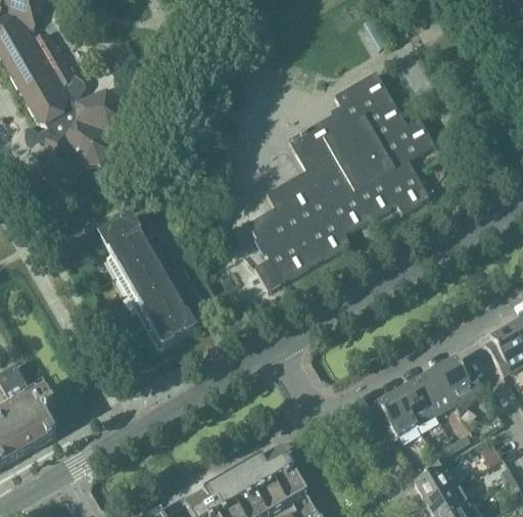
[(0,0),(0,57),(1,59),(11,65),(9,73),(20,92),(29,94),(27,102),(38,123),(46,125),(48,128),(46,132),(46,139),(39,171),(56,181),(73,180),(83,165),(101,163),(112,149),(109,131),(123,118),(122,99),(106,87),(76,101),(73,95),(74,91),(68,82),(70,81),(75,76),(49,33),(39,35),(37,37),(31,26),(36,21),(44,0),(0,0)]
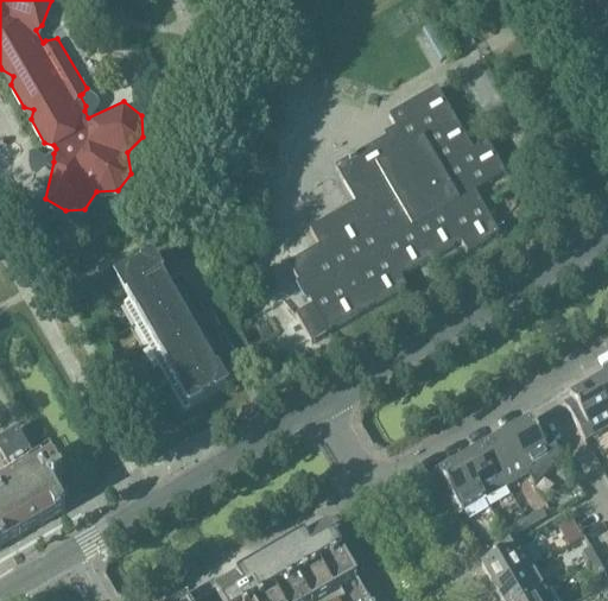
[(431,21),(423,26),(441,57),(449,52),(431,21)]
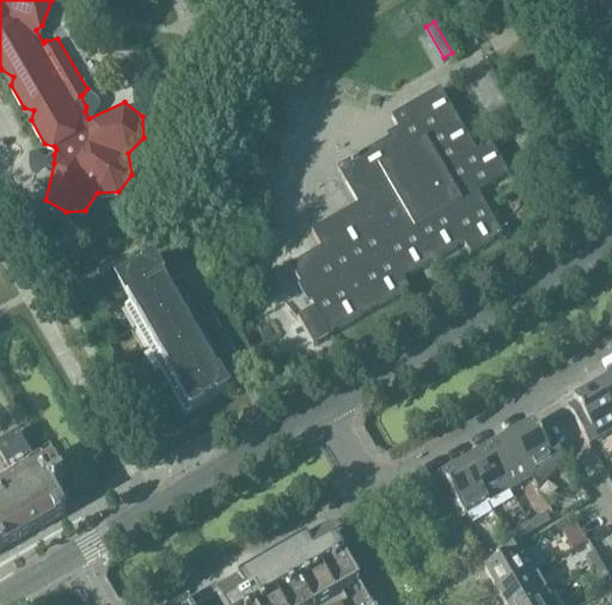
[(503,231),(478,188),(509,170),(490,138),(476,146),(440,84),(391,112),(401,127),(350,156),(352,157),(337,165),(357,200),(312,227),(322,244),(291,262),(316,305),(299,316),(313,341),(410,285),(404,275),(464,239),(470,250),(503,231)]
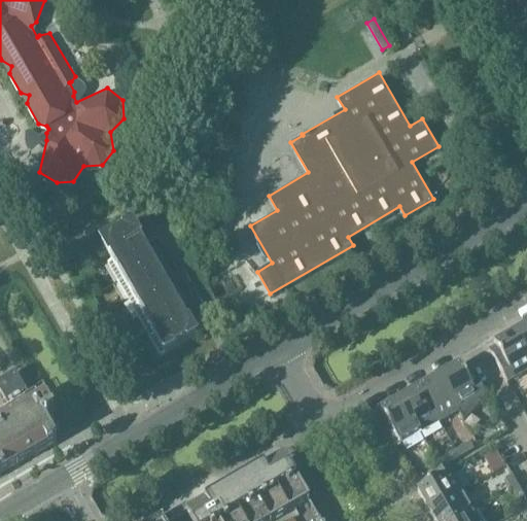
[(109,262),(143,241),(155,235),(144,216),(133,222),(132,221),(101,239),(111,256),(107,258),(109,262)]
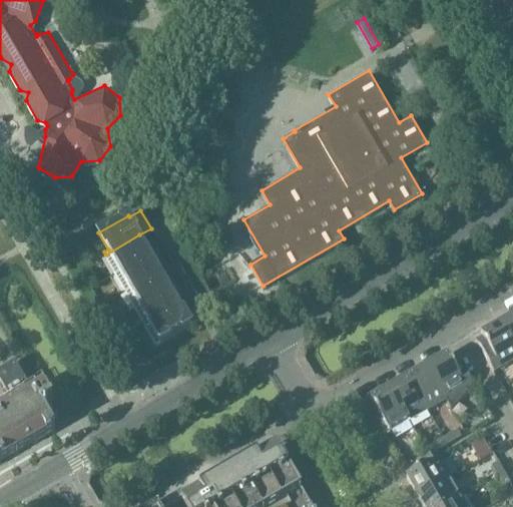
[(115,271),(153,248),(148,239),(144,241),(139,234),(106,255),(115,271)]
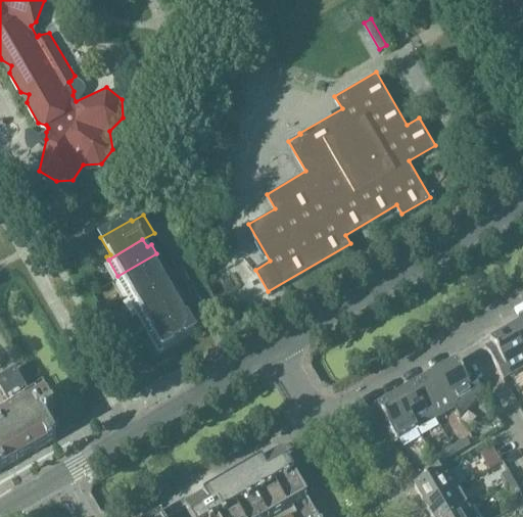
[(128,293),(161,273),(157,266),(161,263),(156,253),(117,276),(128,293)]
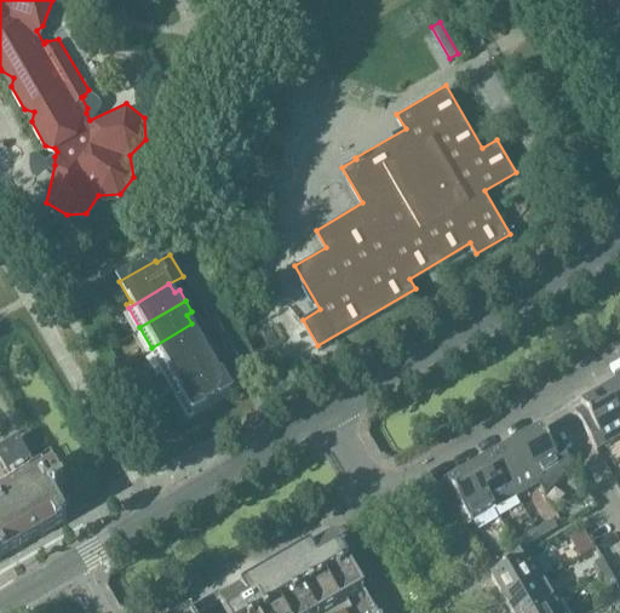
[(165,370),(210,344),(204,332),(199,336),(191,324),(151,348),(165,370)]
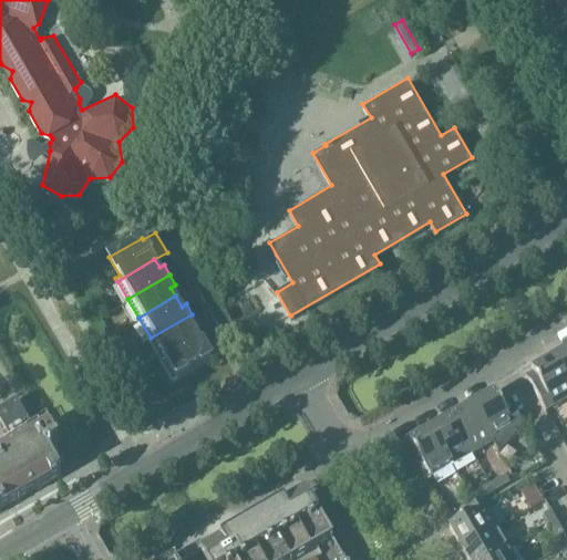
[(161,356),(198,334),(194,327),(198,324),(192,314),(151,338),(161,356)]
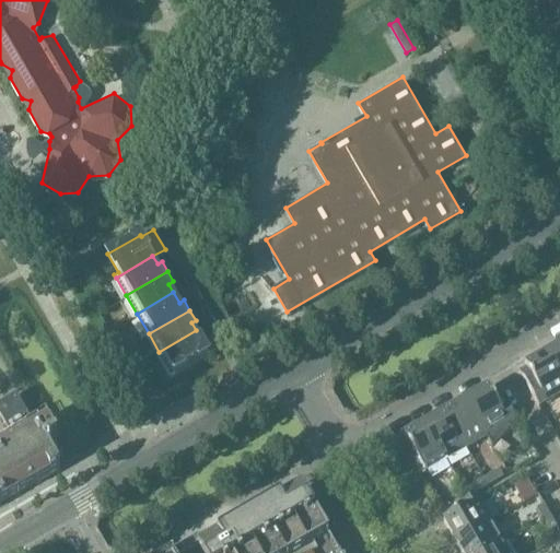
[(196,330),(159,352),(171,373),(175,371),(176,371),(208,352),(208,351),(212,349),(207,339),(202,341),(196,330)]
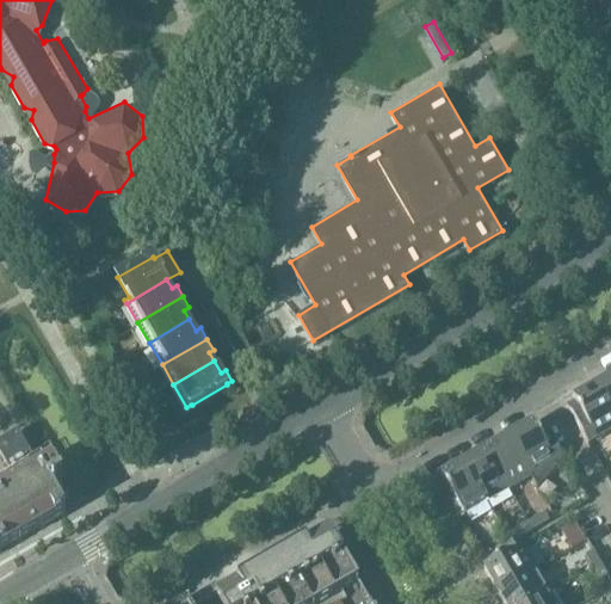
[(610,405),(610,373),(597,381),(610,405)]
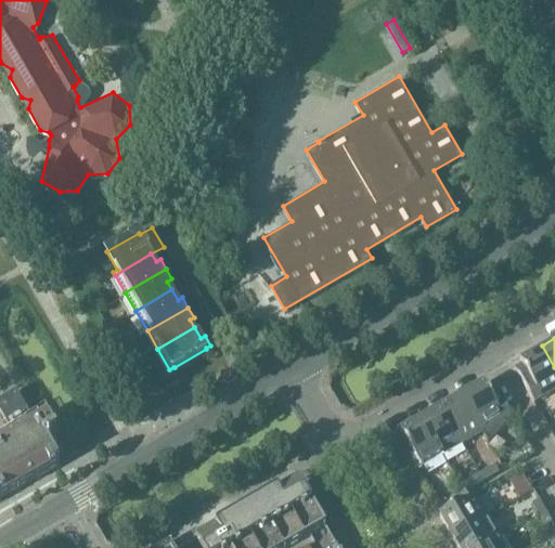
[(554,367),(542,346),(520,359),(521,360),(515,364),(534,398),(554,385),(554,367)]
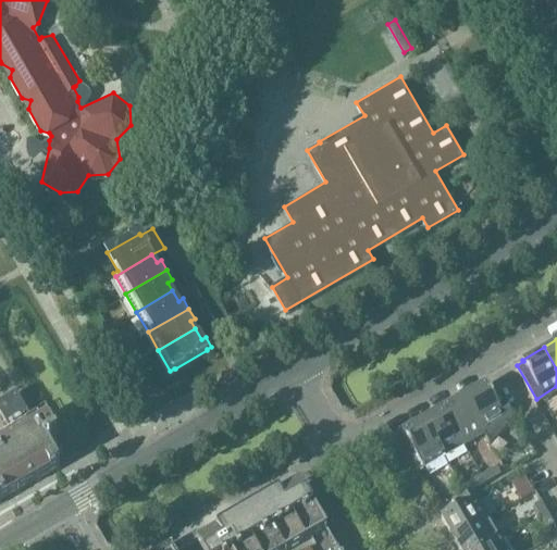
[(463,394),(485,428),(491,438),(495,436),(508,421),(506,416),(514,412),(506,399),(498,403),(485,380),(463,394)]
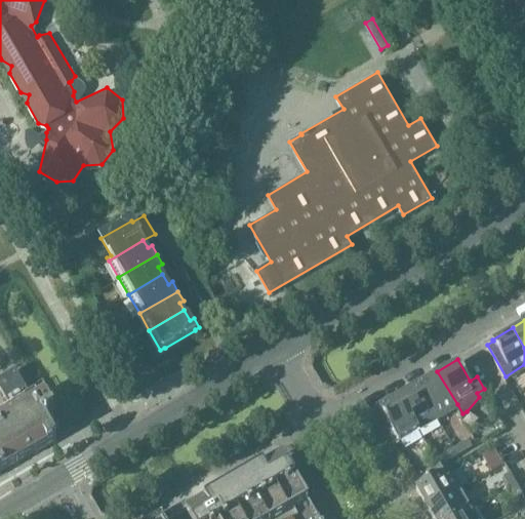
[(0,374),(0,385),(10,404),(0,410),(0,470),(56,437),(53,432),(56,431),(58,421),(53,411),(55,410),(41,387),(31,393),(15,366),(0,374)]
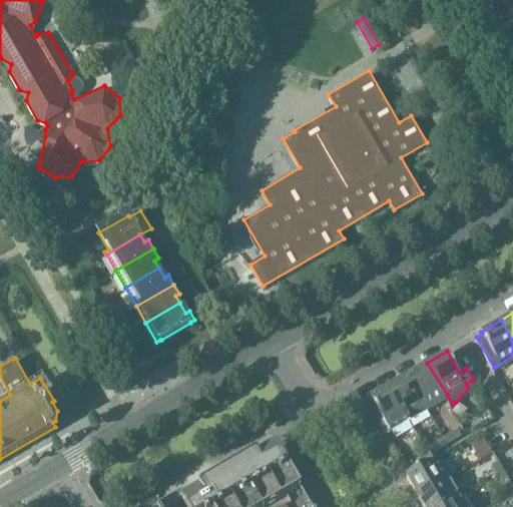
[(447,395),(427,363),(409,374),(428,406),(447,395)]
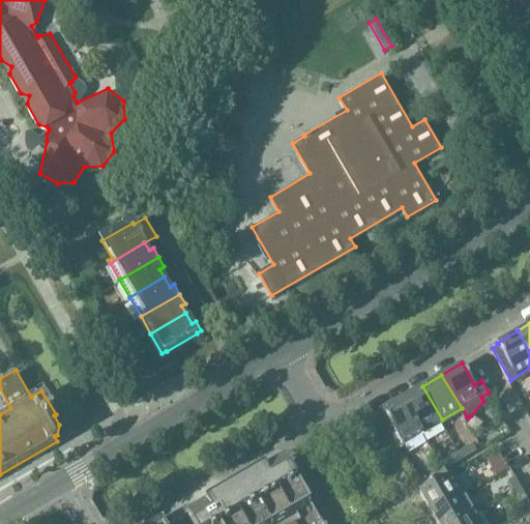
[(403,398),(422,431),(442,419),(422,386),(403,398)]
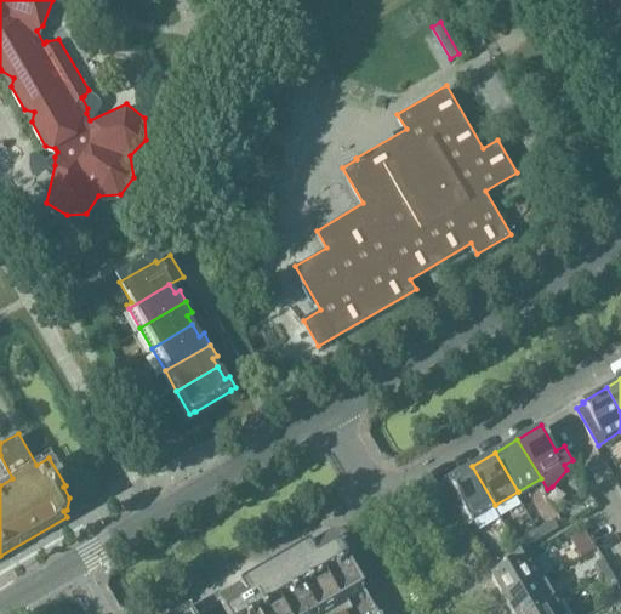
[(463,524),(472,519),(495,505),(472,466),(448,479),(455,490),(446,495),(463,524)]
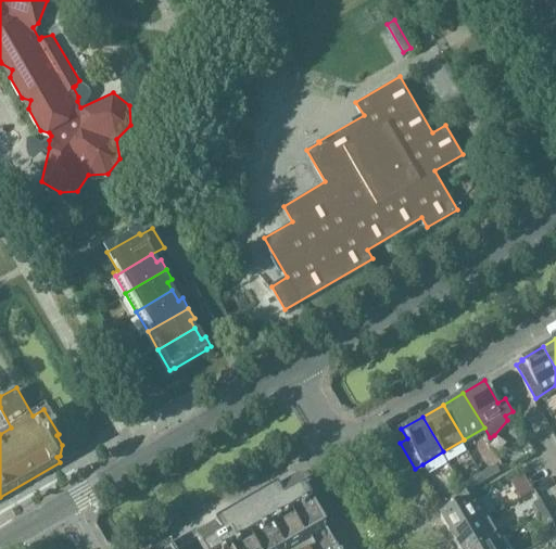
[(484,468),(489,475),(500,469),(495,461),(484,468)]
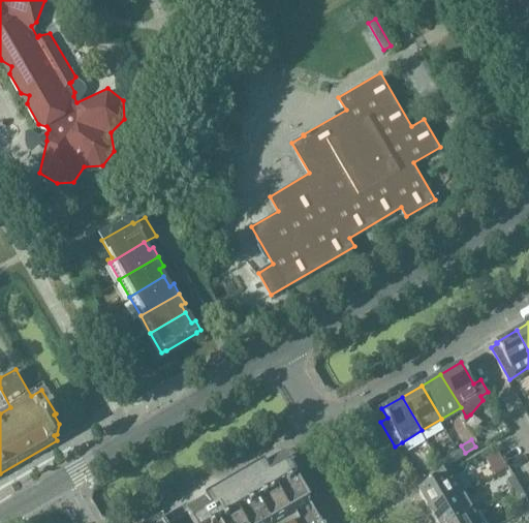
[(465,453),(461,445),(450,452),(455,459),(465,453)]
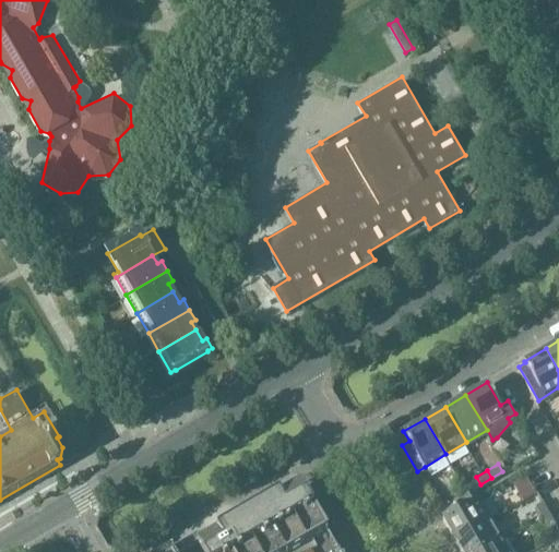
[(526,474),(515,480),(524,495),(535,489),(526,474)]
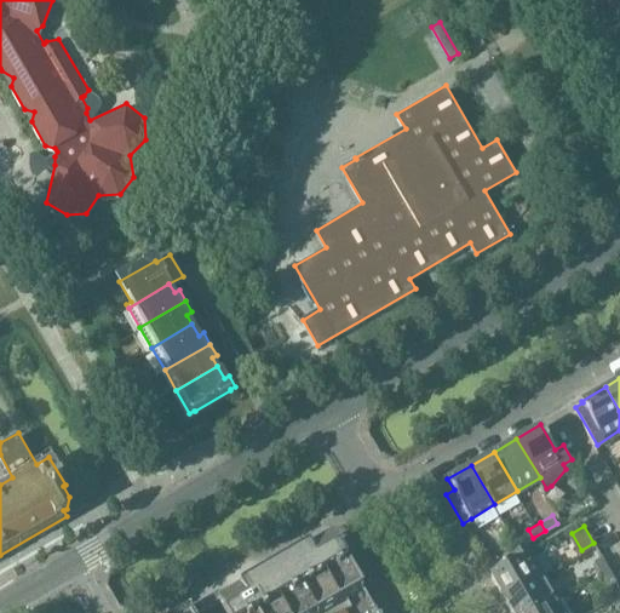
[(234,586),(204,603),(188,612),(378,612),(334,537),(237,593),(234,586)]
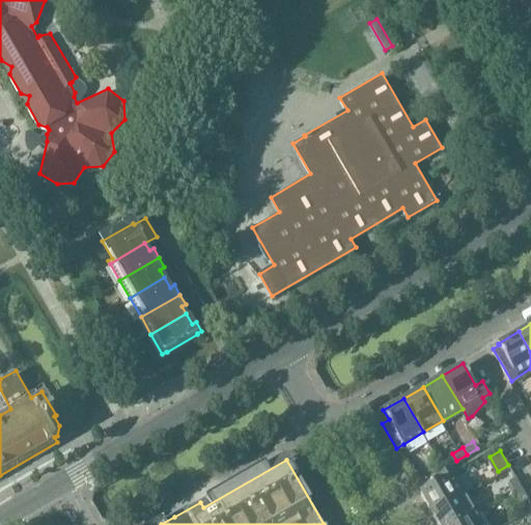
[(443,478),(421,491),(432,512),(467,492),(451,464),(439,471),(443,478)]
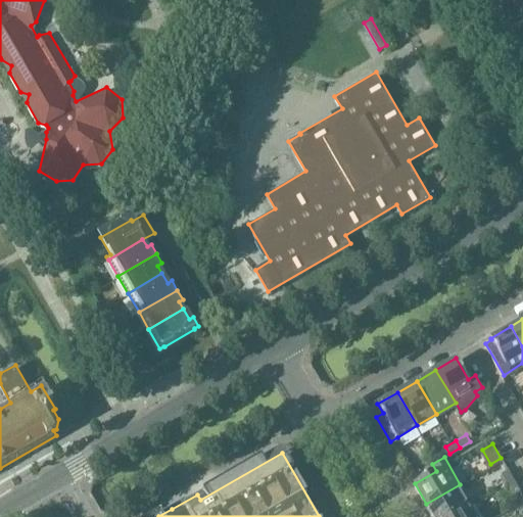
[(507,482),(514,478),(508,467),(501,471),(507,482)]
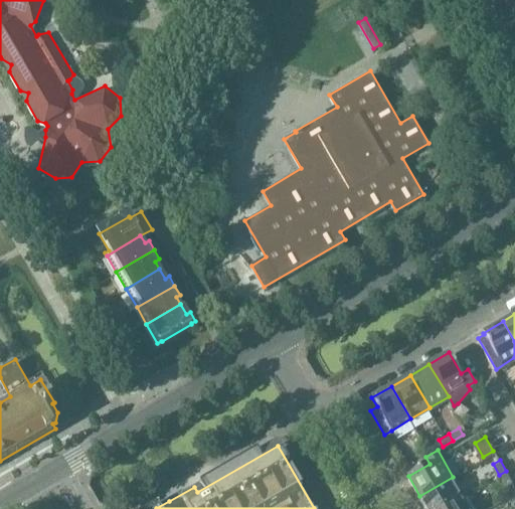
[(506,471),(499,475),(505,485),(512,481),(506,471)]
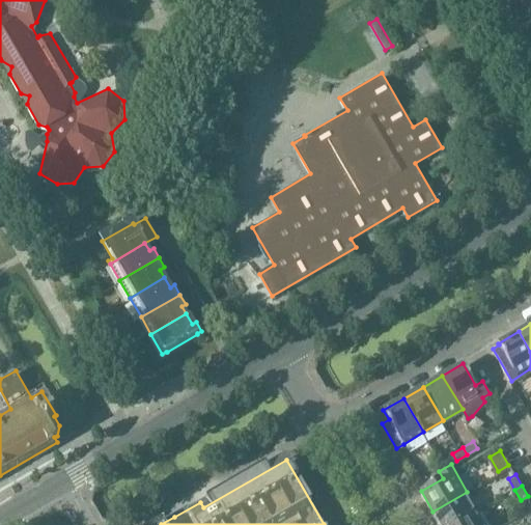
[(432,512),(440,524),(453,524),(478,510),(467,492),(432,512)]
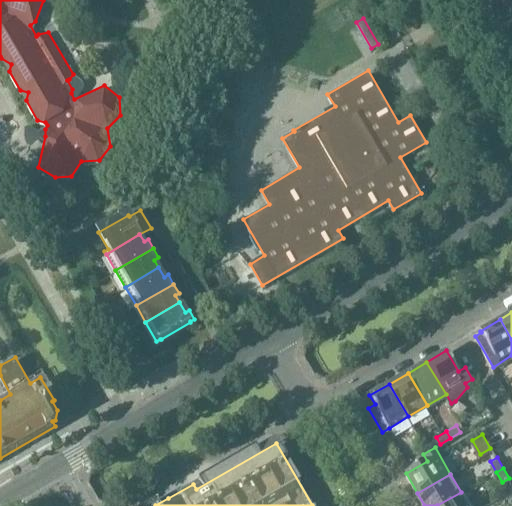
[(437,505),(468,505),(461,492),(437,505)]
